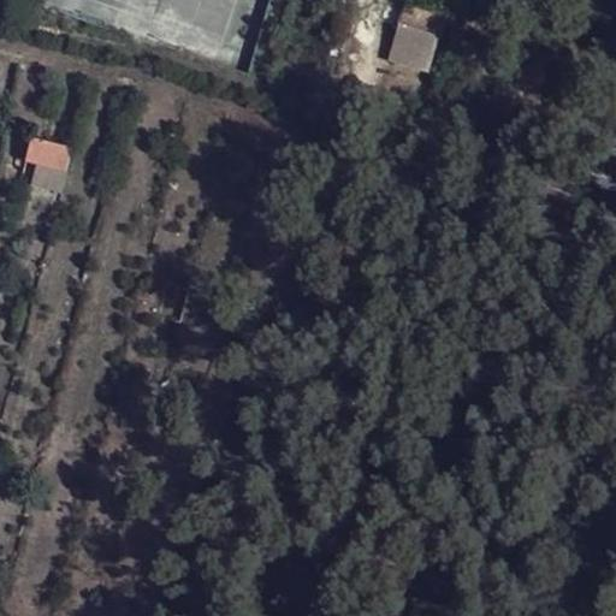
[(407,9),(403,21),(434,29),(438,17),(407,9)]
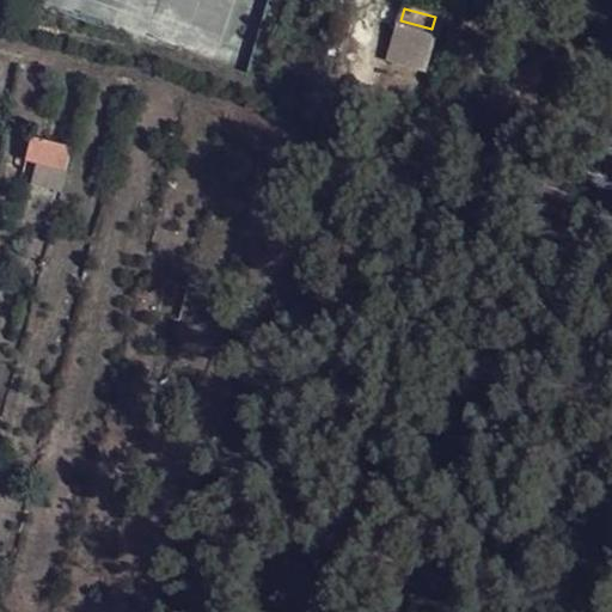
[(393,22),(383,59),(424,71),(435,34),(393,22)]
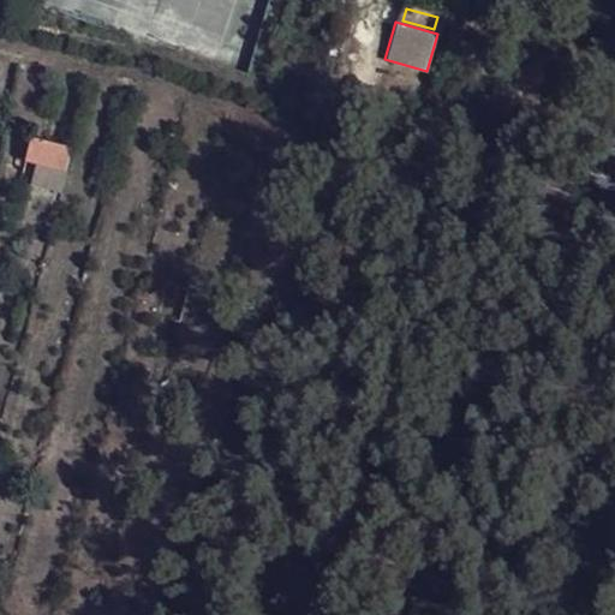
[(106,145),(117,149),(121,129),(112,125),(106,145)]
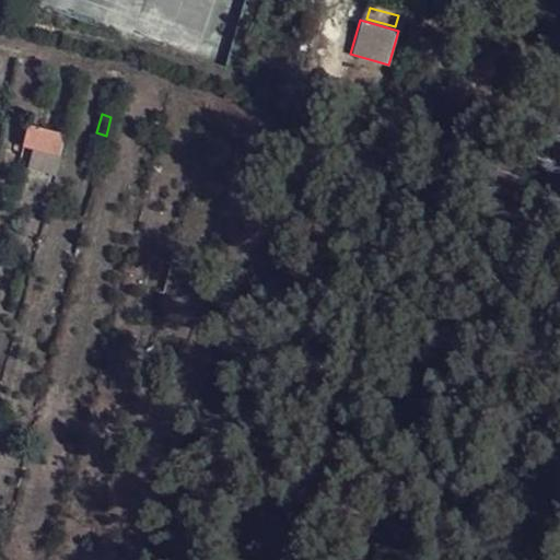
[(34,149),(61,155),(67,133),(48,128),(30,123),(24,146),(34,149)]
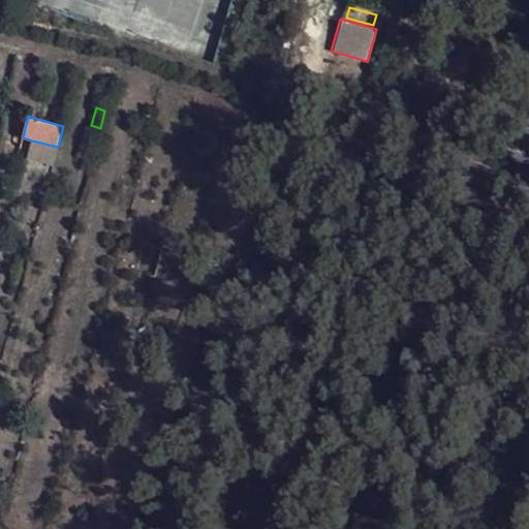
[(29,157),(54,164),(58,147),(32,141),(29,157)]
